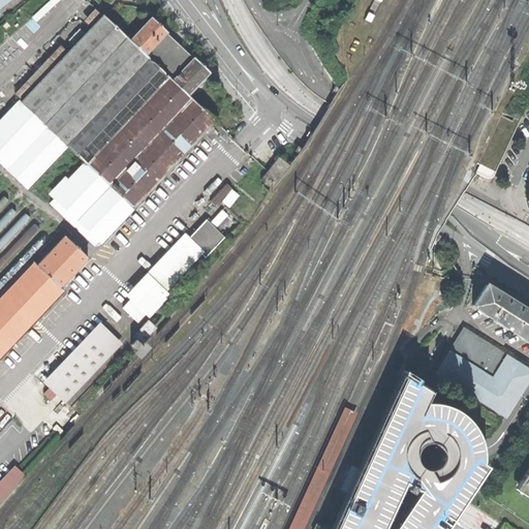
[(168,33),(153,18),(131,40),(105,16),(23,103),(20,101),(0,121),(0,162),(27,187),(66,145),(88,165),(56,198),(100,242),(216,120),(190,95),(212,72),(196,58),(194,59),(168,34),(168,33)]
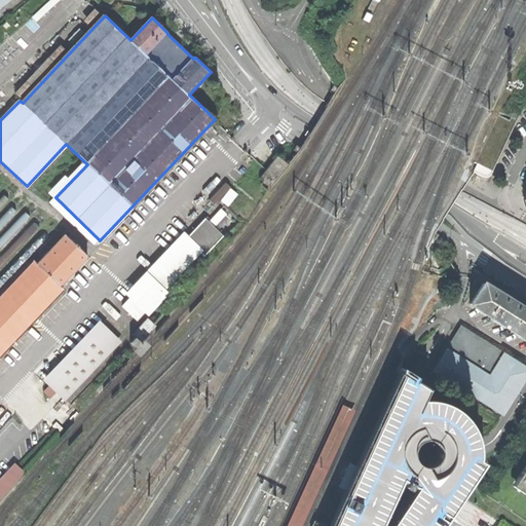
[(498,113),(475,162),(485,167),(489,157),(495,160),(514,122),(506,118),(506,117),(498,113)]
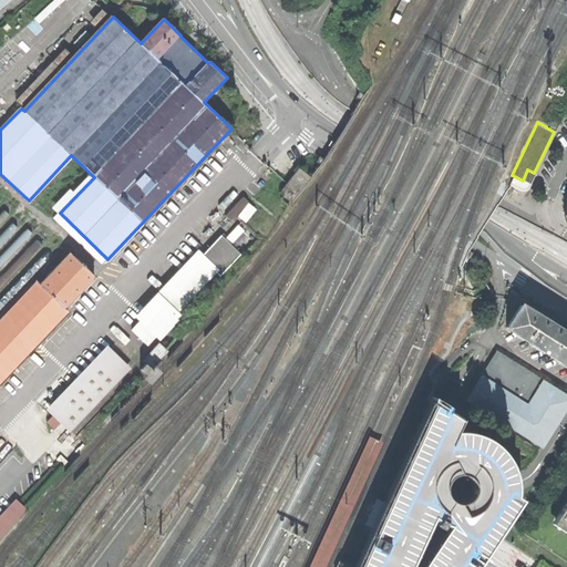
[(280,193),(292,203),(312,177),(305,171),(300,167),(280,193)]
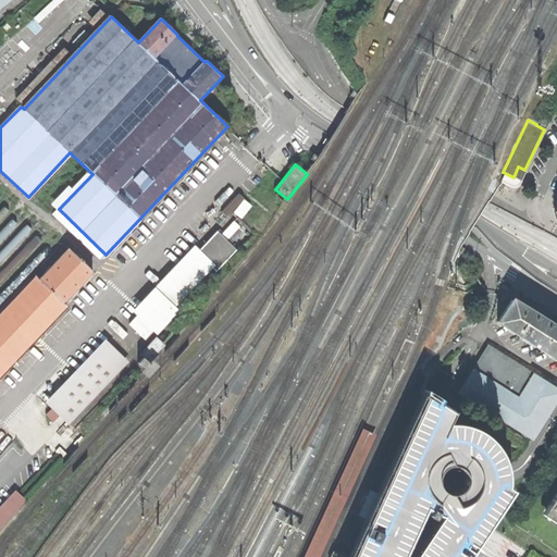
[(225,209),(239,221),(252,206),(238,194),(225,209)]
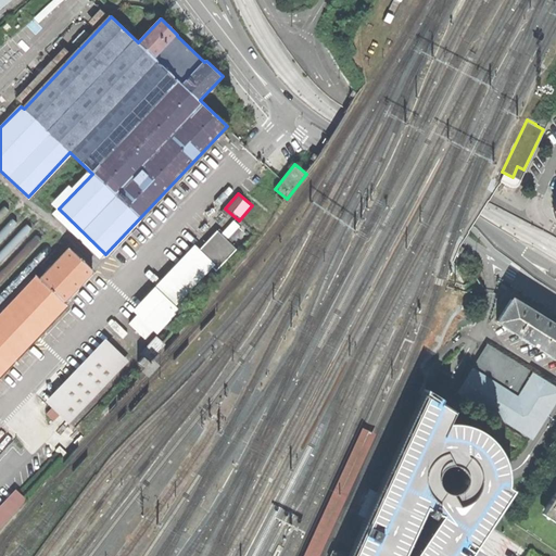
[(130,324),(146,338),(155,328),(159,331),(178,311),(174,306),(212,267),(217,273),(238,251),(228,242),(241,229),(236,224),(223,238),(218,234),(130,324)]
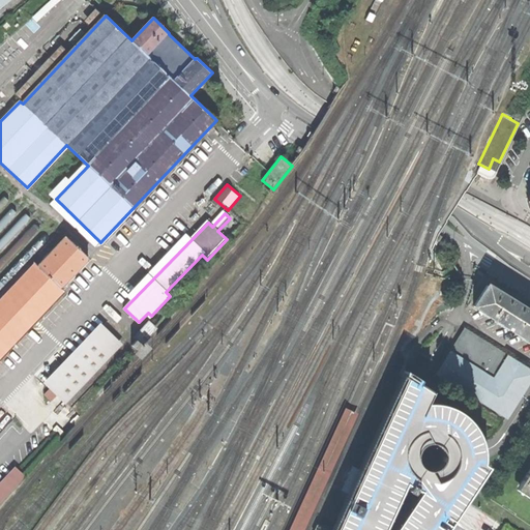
[(0,360),(66,292),(63,289),(90,259),(67,237),(39,267),(35,263),(0,299),(0,360)]
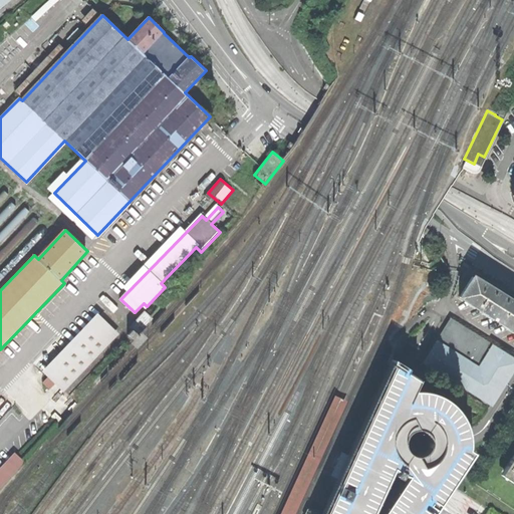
[(460,298),(513,331),(513,303),(503,297),(472,278),(460,298)]
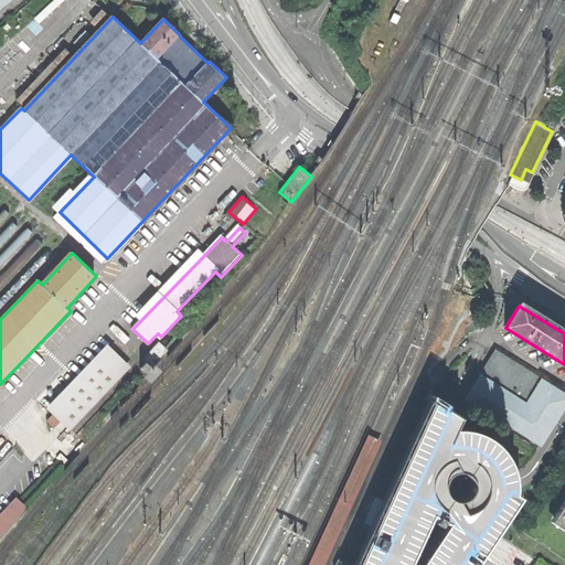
[(141,368),(148,374),(169,352),(159,343),(144,361),(146,363),(141,368)]
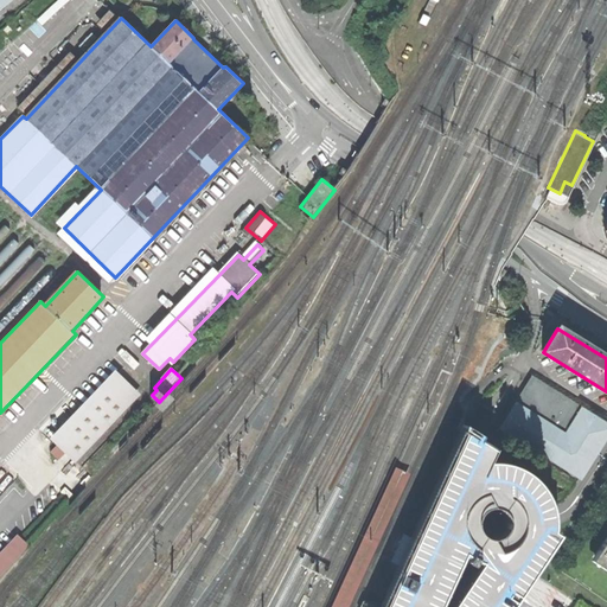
[(58,442),(76,460),(138,396),(120,378),(58,442)]
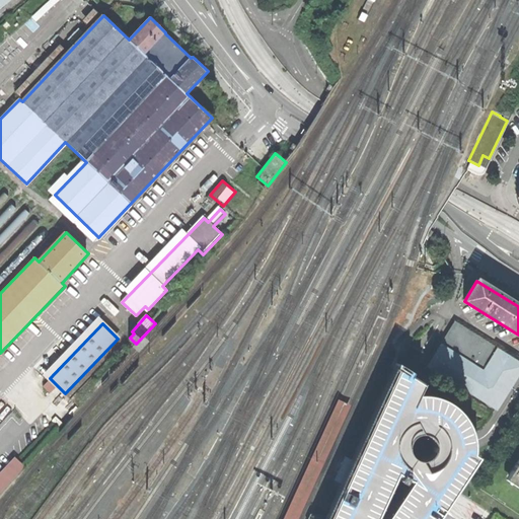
[(428,368),(497,410),(518,372),(518,364),(455,324),(428,368)]
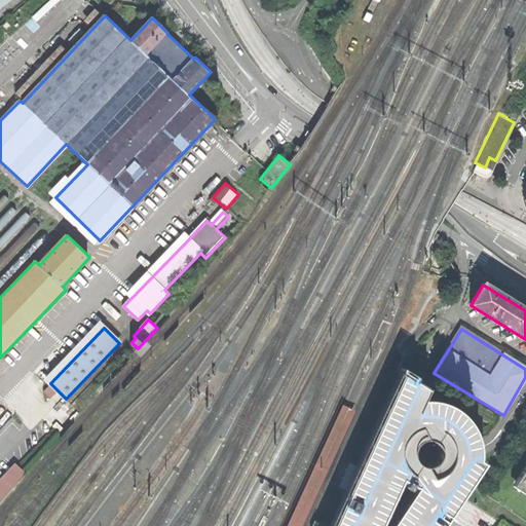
[(371,468),(355,502),(345,497),(331,525),(442,525),(449,515),(456,505),(459,499),(483,464),(478,460),(478,453),(477,446),(477,443),(473,430),(466,421),(460,414),(453,408),(443,404),(433,402),(423,401),(427,390),(415,383),(402,375),(360,464),(371,468)]
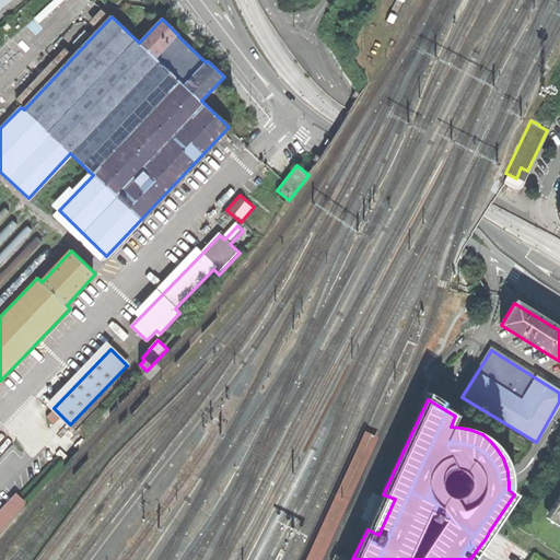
[(364,431),(304,559),(321,559),(377,438),(364,431)]
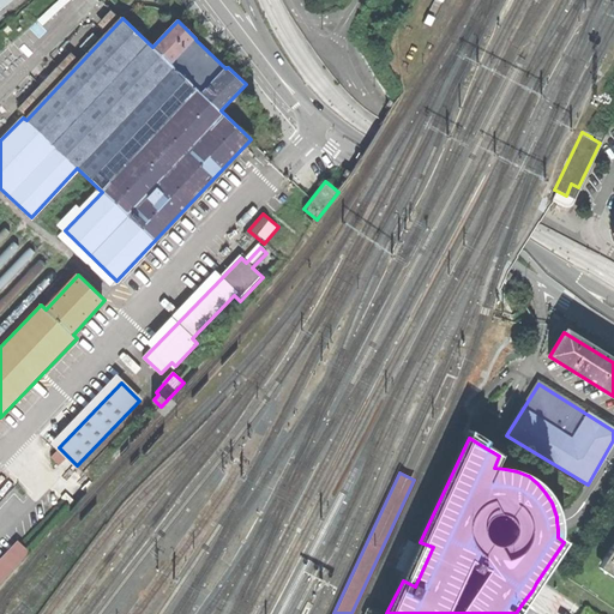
[(613,539),(596,567),(613,578),(613,539)]
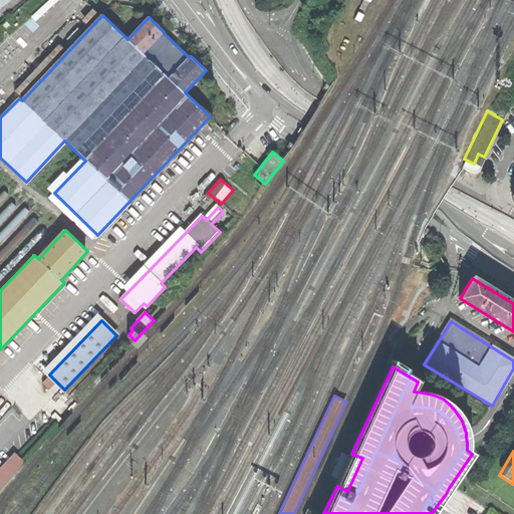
[(332,474),(343,479),(353,458),(342,453),(332,474)]
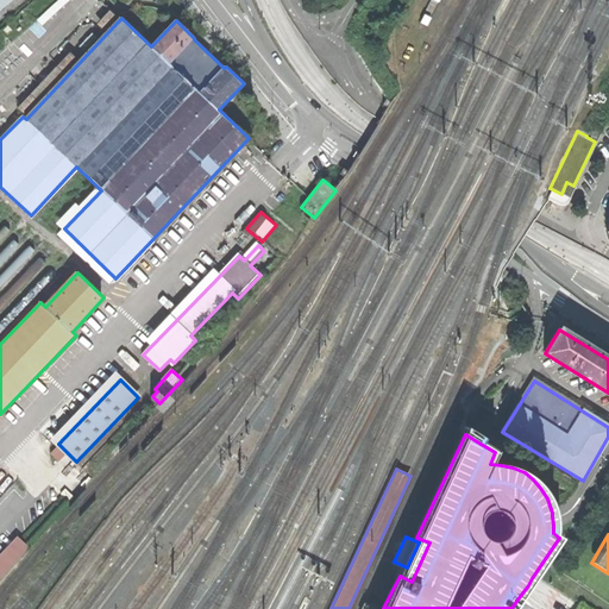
[(0,559),(0,579),(31,548),(20,539),(0,559)]
